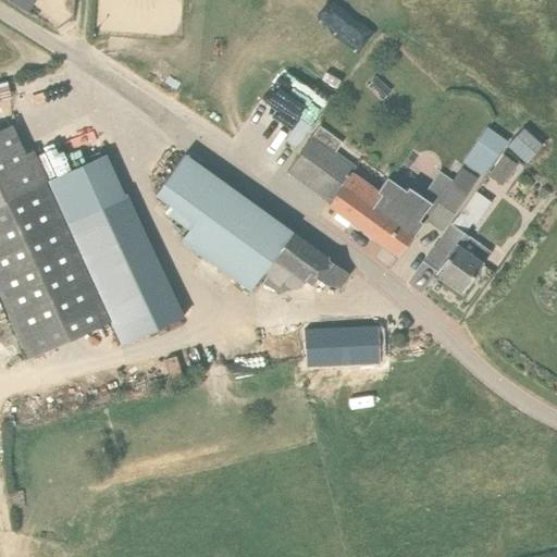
[(306,72),(291,90),(276,79),(255,108),(298,141),(334,95),(306,72)]
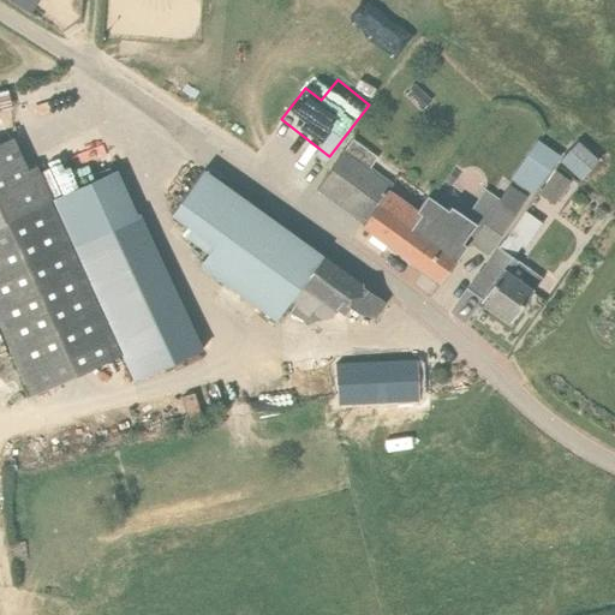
[(415,84),(405,95),(422,111),(431,101),(415,84)]
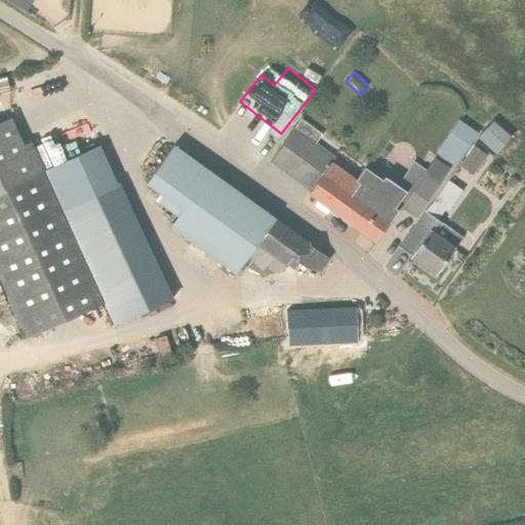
[(480,133),(498,150),(515,132),(495,116),(480,133)]
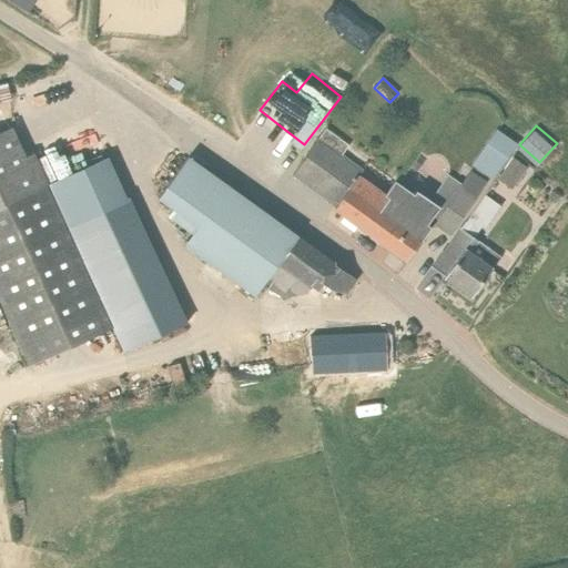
[(0,132),(0,301),(30,365),(111,327),(122,351),(183,324),(129,201),(127,202),(107,158),(47,185),(32,153),(23,158),(10,128),(0,132)]
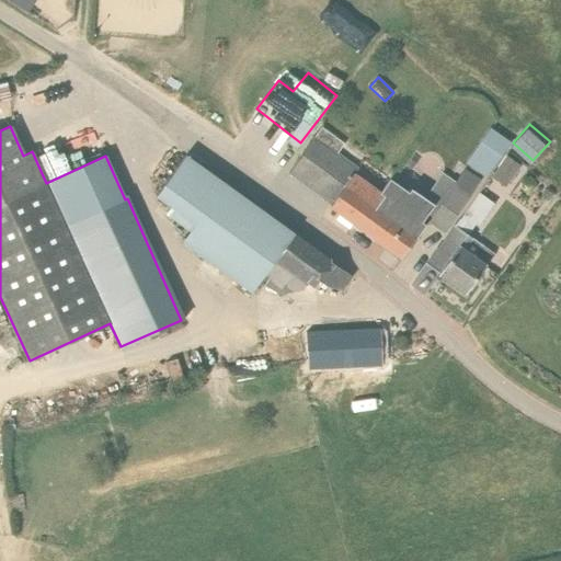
[(354,222),(362,228),(385,196),(380,193),(354,174),(357,169),(338,153),(344,144),(321,127),(288,172),(331,204),(330,205),(340,213),(335,218),(350,229),(354,222)]
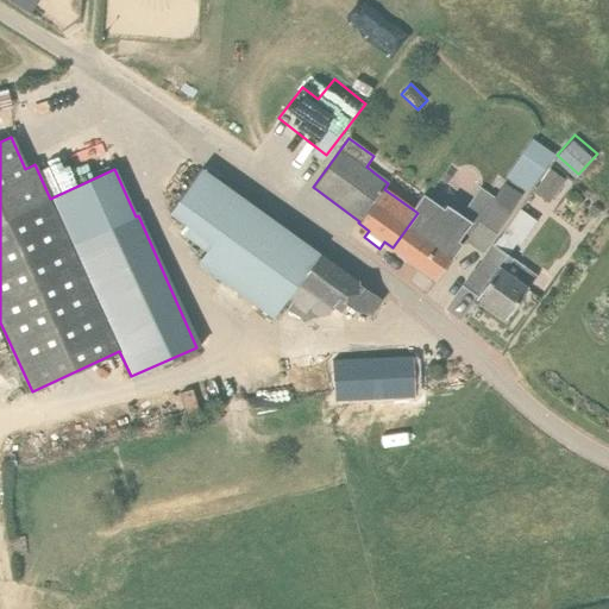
[(504,176),(527,193),(554,155),(532,138),(504,176)]
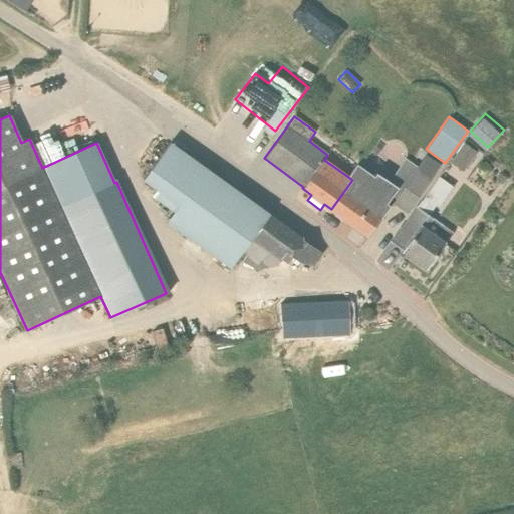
[(477,152),(464,143),(450,162),(462,172),(477,152)]
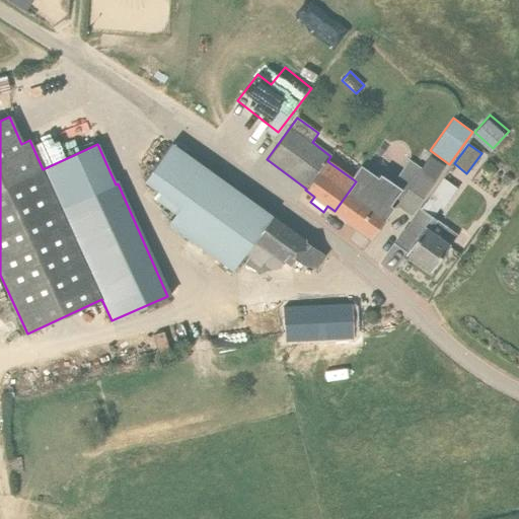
[(239,272),(246,263),(261,272),(280,268),(285,262),(291,267),(296,260),(305,266),(315,268),(325,255),(171,145),(144,181),(158,192),(152,198),(174,213),(167,224),(237,274),(239,272)]
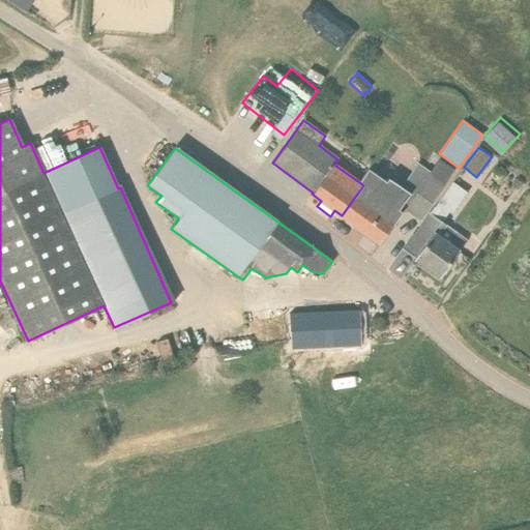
[(367,169),(359,182),(363,185),(342,215),(380,243),(404,209),(419,219),(442,187),(453,171),(438,160),(413,197),(388,179),(386,182),(367,169)]
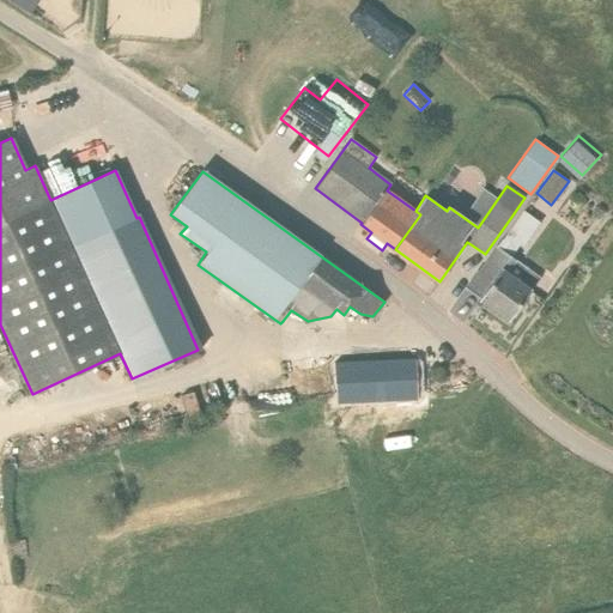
[(478,299),(508,321),(540,277),(497,247),(478,273),(477,272),(465,289),(479,298),(478,299)]
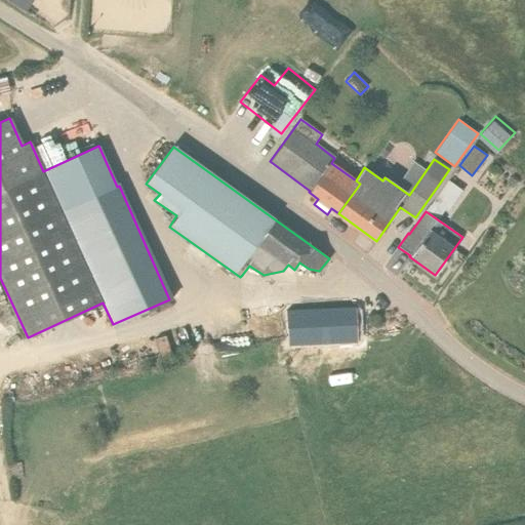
[(357,344),(356,307),(286,310),(288,347),(357,344)]
